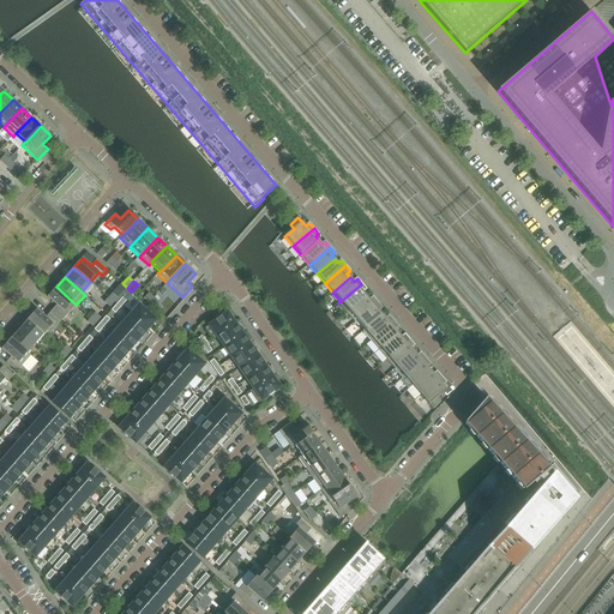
[(347,313),(366,296),(362,293),(366,289),(361,284),(338,304),(347,313)]
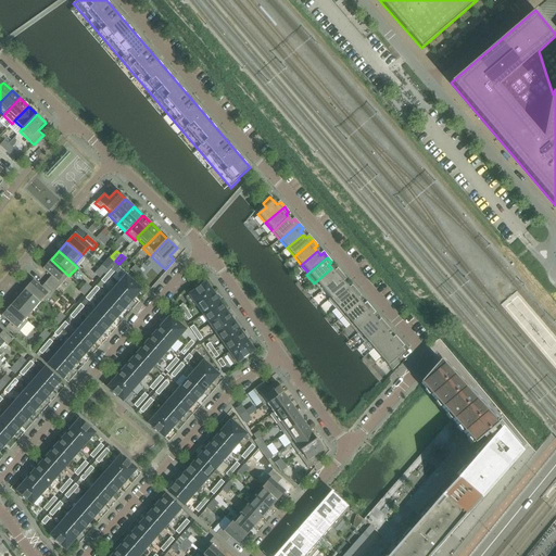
[(68,276),(51,260),(42,269),(51,277),(47,281),(57,290),(68,276)]
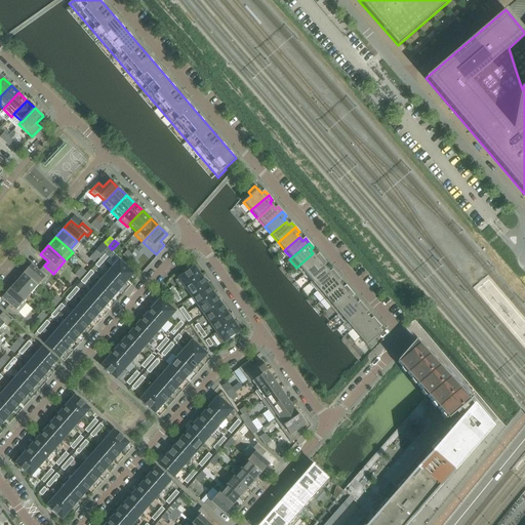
[(304,276),(323,258),(319,254),(316,256),(313,253),(296,268),(304,276)]
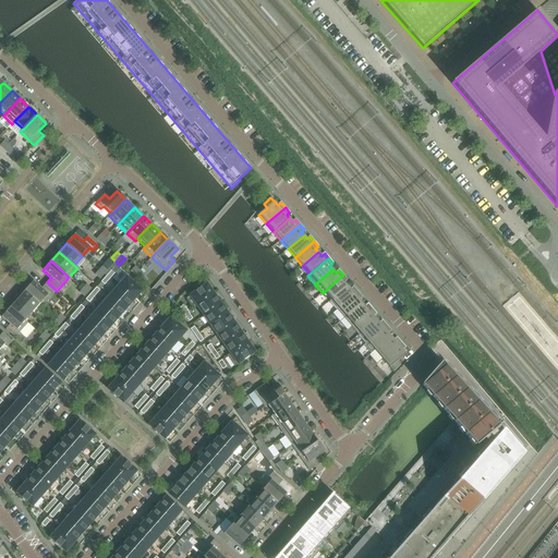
[(109,280),(114,274),(111,270),(106,277),(109,280)]
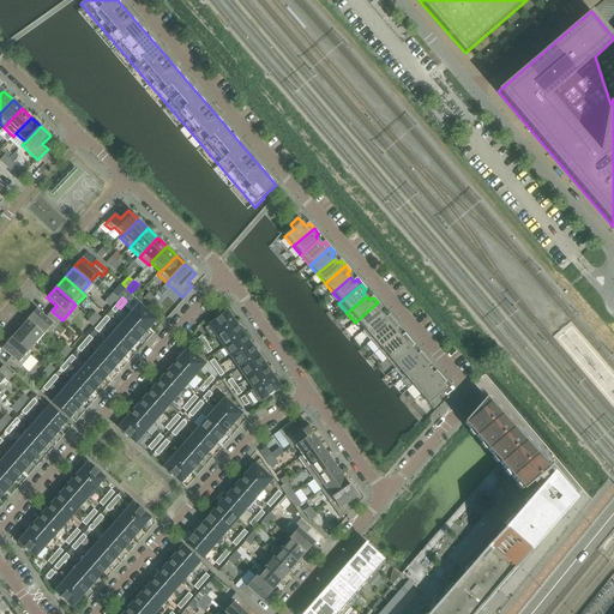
[(362,332),(383,315),(379,311),(383,308),(378,302),(355,323),(357,321),(365,330),(362,331),(362,332)]
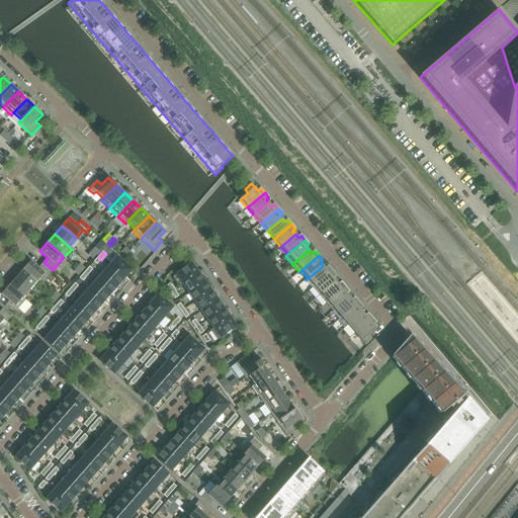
[(132,270),(123,263),(117,257),(108,267),(123,279),(132,270)]
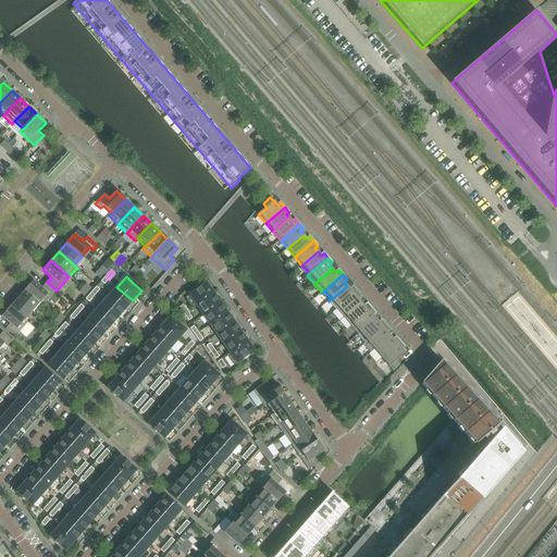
[(44,306),(57,291),(47,282),(41,287),(34,281),(25,289),(44,306)]
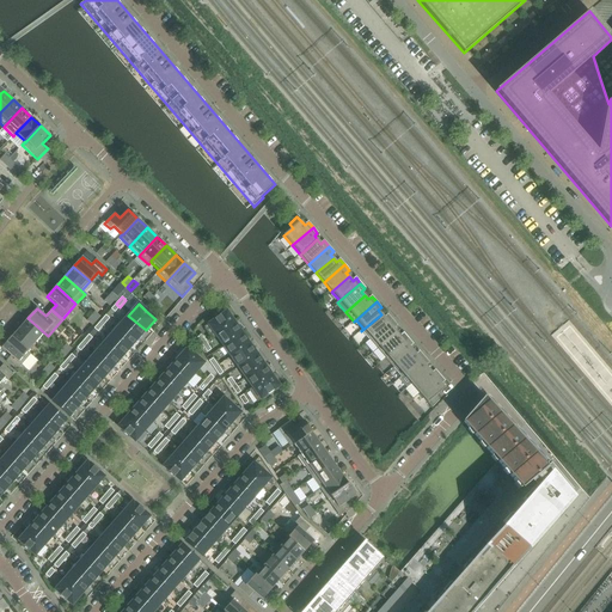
[(212,338),(234,323),(227,311),(204,328),(212,338)]
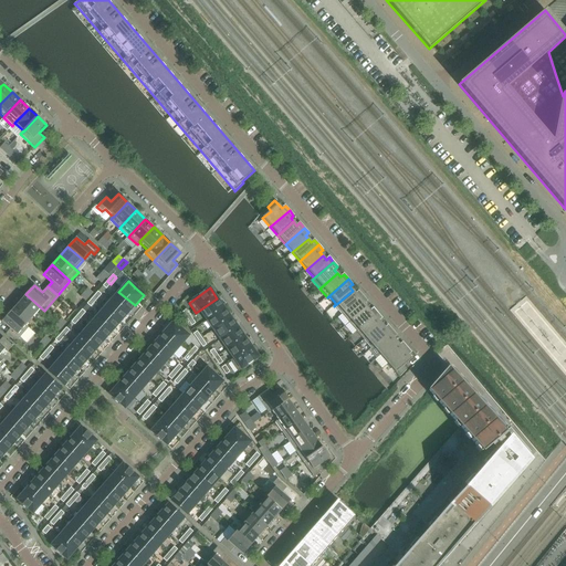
[(342,314),(363,296),(358,292),(356,294),(353,291),(334,306),(342,314)]
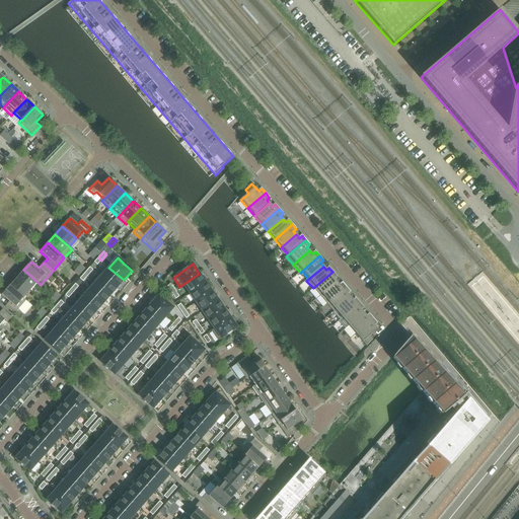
[(87,277),(92,271),(89,268),(83,275),(87,277)]
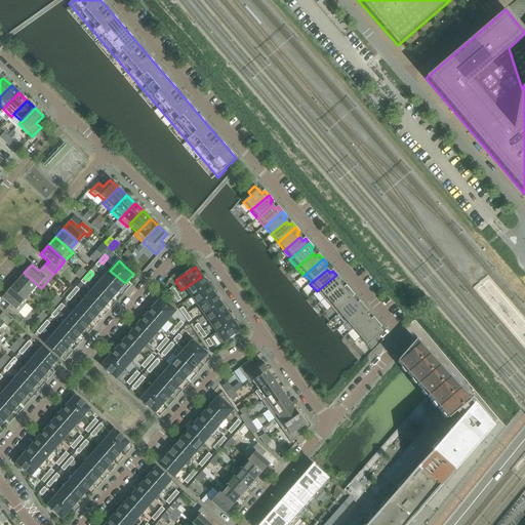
[(125,283),(110,271),(103,279),(118,292),(125,283)]
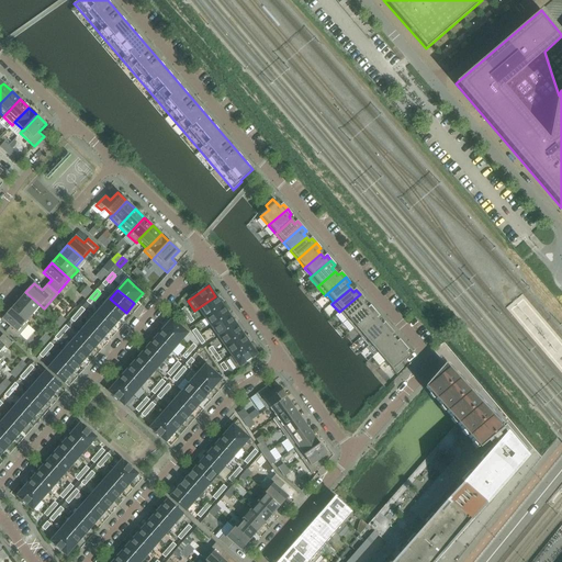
[(44,308),(25,292),(18,302),(33,315),(41,306),(43,308),(44,308)]
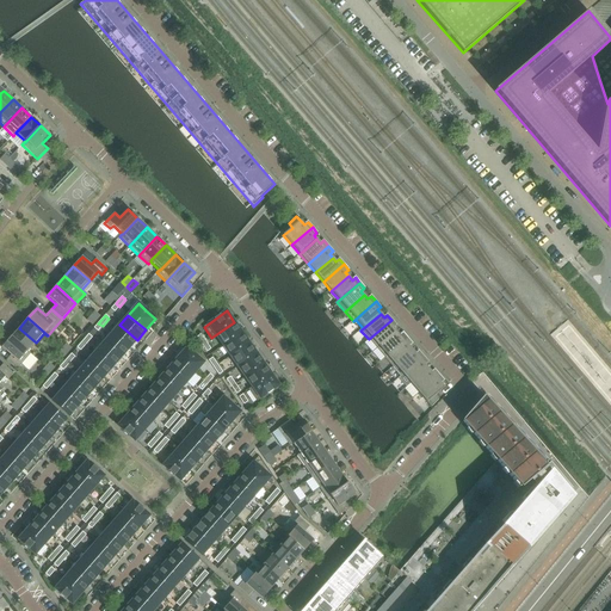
[(377,349),(396,332),(393,328),(396,326),(392,320),(369,339),(377,349)]
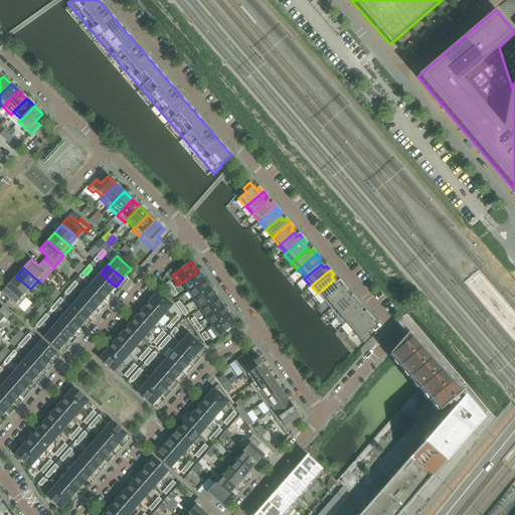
[(188,292),(203,281),(197,272),(178,285),(179,286),(182,283),(188,292)]
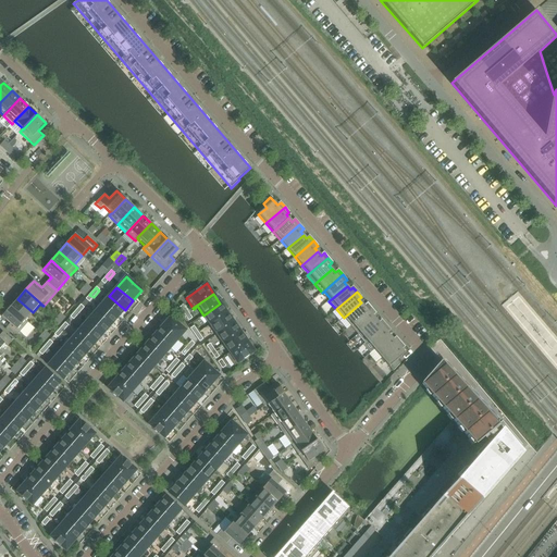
[(125,310),(109,296),(101,305),(118,319),(125,310)]
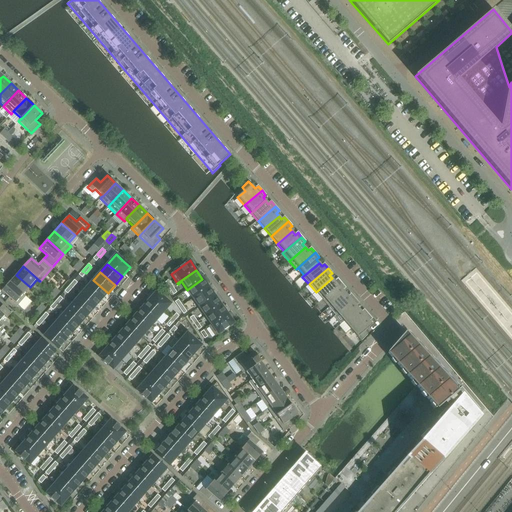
[(30,287),(16,275),(9,283),(25,297),(26,297),(23,294),(30,287)]
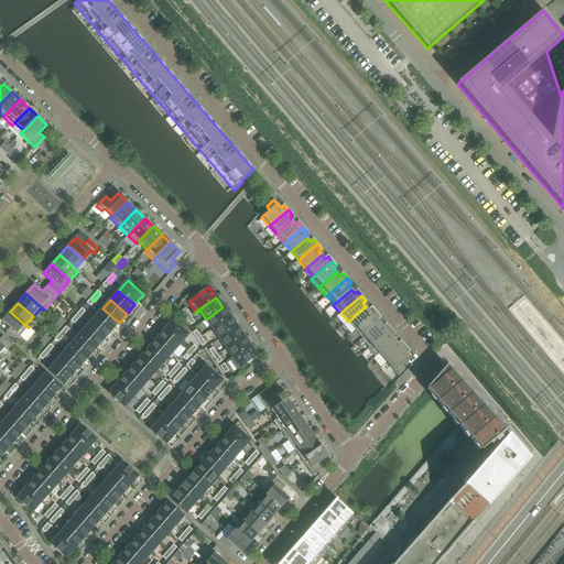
[(355,331),(376,312),(372,307),(369,310),(366,306),(348,322),(355,331)]
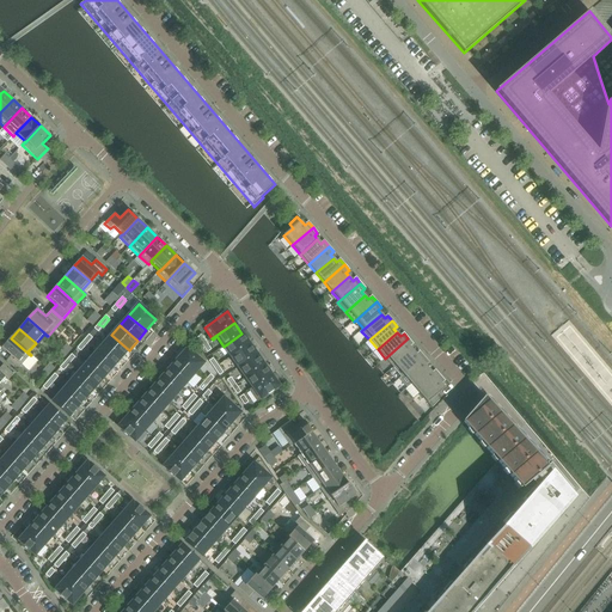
[(231,356),(250,343),(242,334),(224,347),(231,356)]
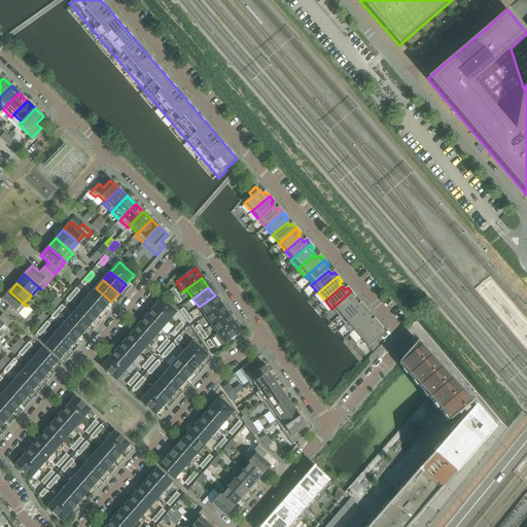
[(73,299),(79,291),(76,288),(70,295),(73,299)]
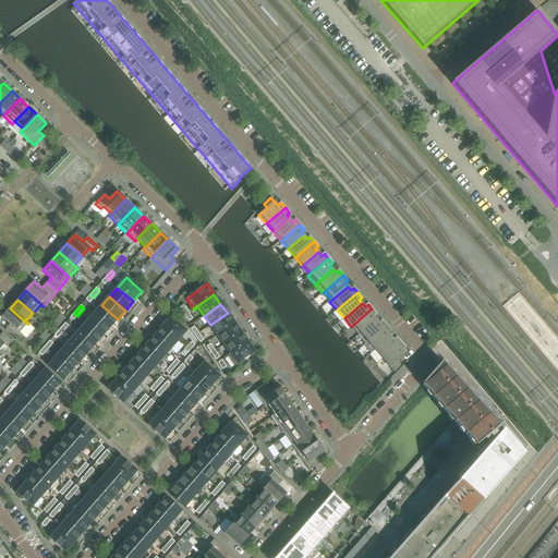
[(118,319),(101,305),(94,314),(109,328),(118,319)]
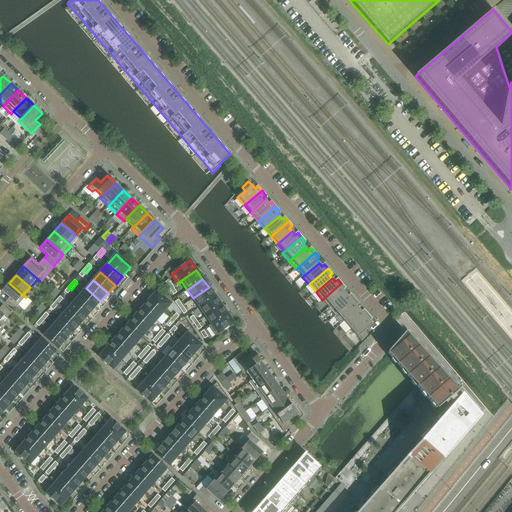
[(25,297),(9,283),(1,291),(9,298),(5,302),(14,310),(25,297)]
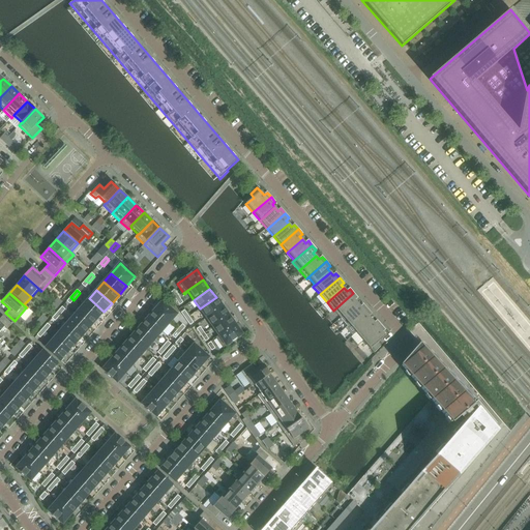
[(341,319),(357,304),(354,300),(357,298),(353,293),(333,311),(341,319)]
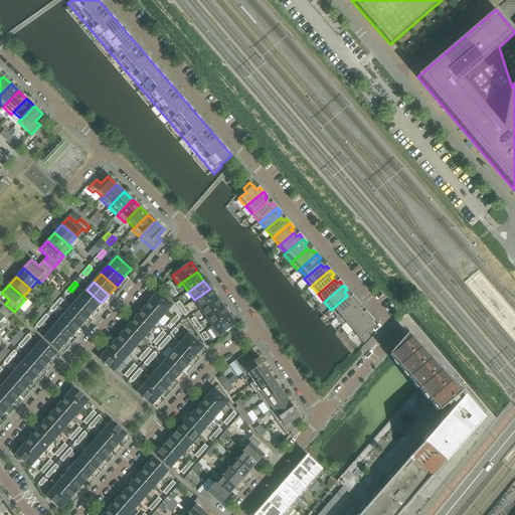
[(200,309),(216,298),(210,289),(194,300),(200,309)]
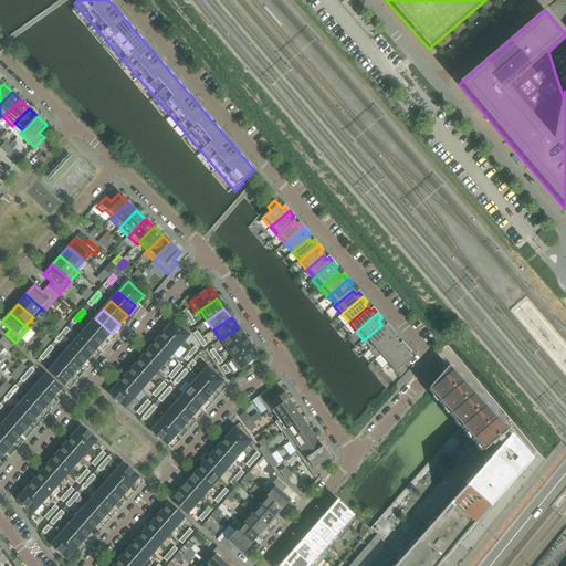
[(111,333),(95,318),(87,327),(103,342),(111,333)]
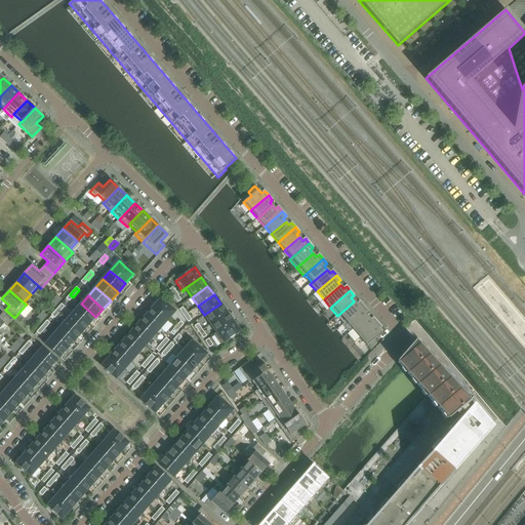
[(175,312),(169,307),(160,298),(153,308),(167,320),(175,312)]
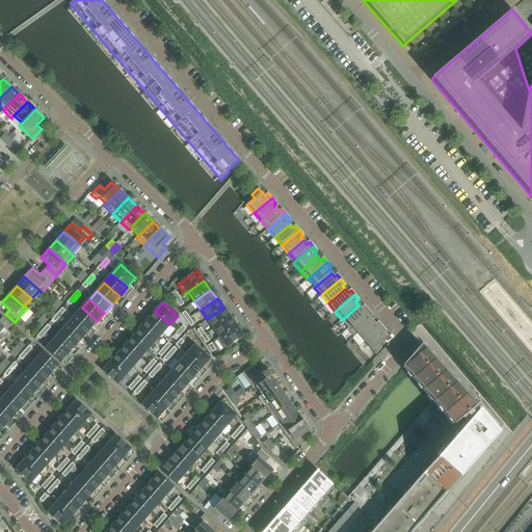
[(348,327),(369,311),(365,306),(362,309),(358,306),(342,320),(348,327)]
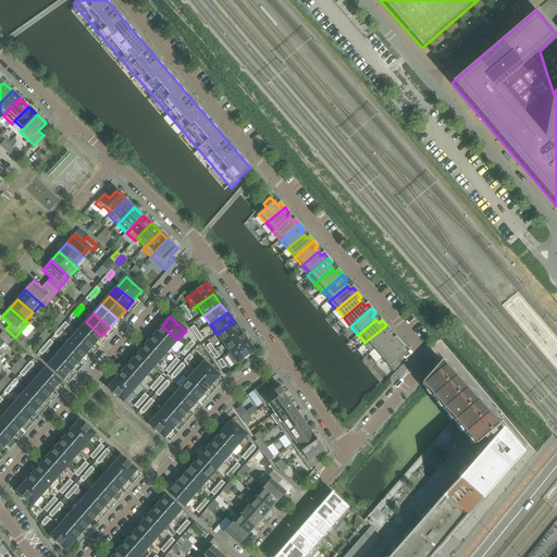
[(101,336),(86,322),(78,331),(94,345),(101,336)]
